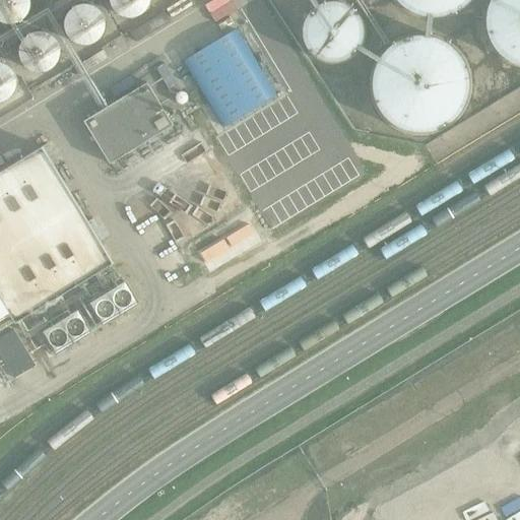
[(0,0),(0,25),(1,26),(10,28),(20,26),(27,20),(31,12),(31,2),(30,0),(0,0)]
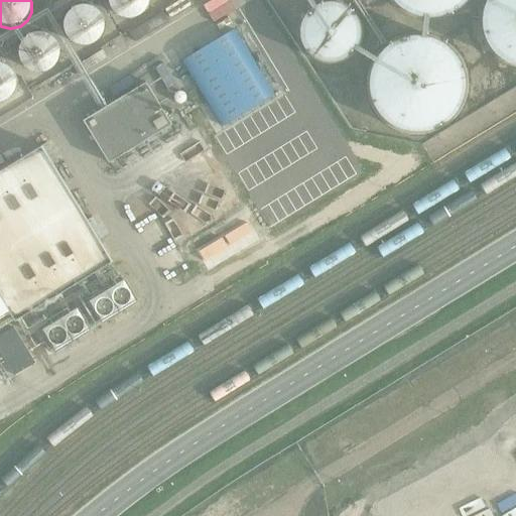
[(111,0),(115,8),(122,13),(131,16),(141,13),(148,8),(151,0),(111,0)]
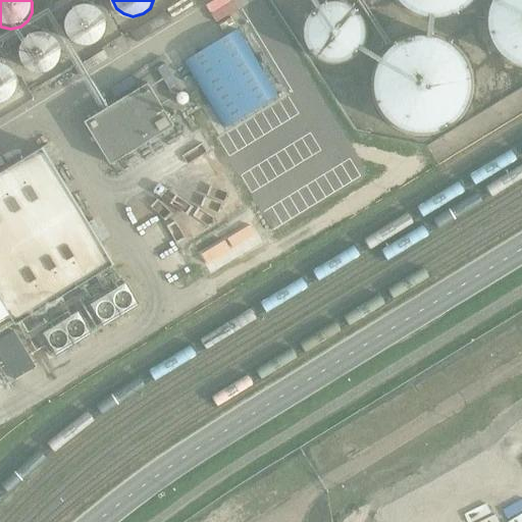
[(312,52),(331,60),(352,56),(366,41),(368,19),(358,1),(354,0),(315,0),(304,13),(302,34),(312,52)]
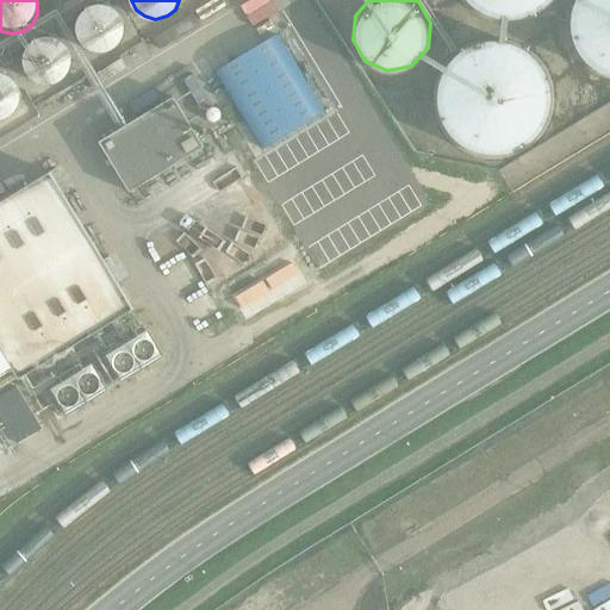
[(466,0),(471,6),(496,19),(523,19),(548,6),(552,0),(466,0)]
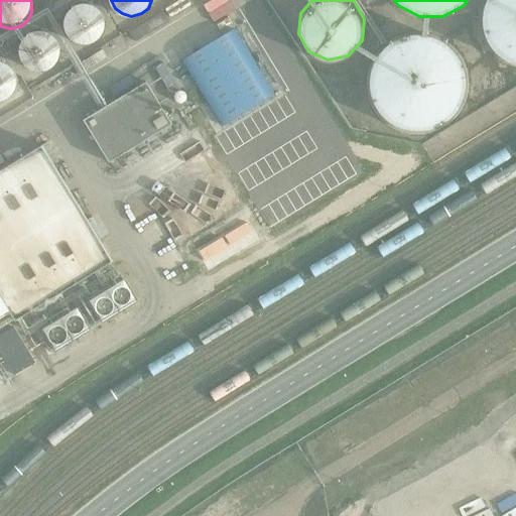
[(515,0),(485,0),(481,12),(484,35),(497,54),(515,65),(515,0)]
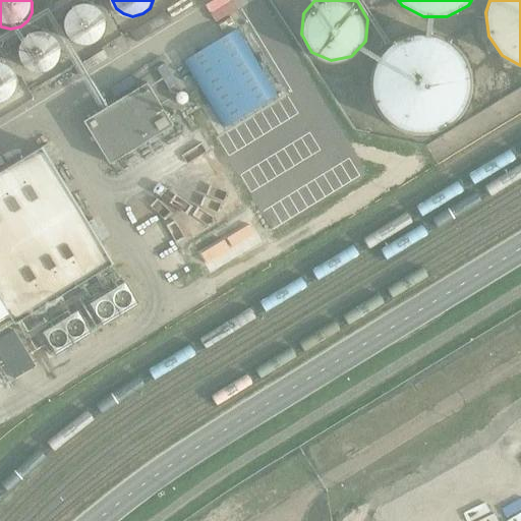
[(67,38),(75,43),(84,46),(94,43),(102,37),(106,29),(106,18),(102,10),(94,4),(84,2),(75,4),(67,10),(63,19),(63,29),(67,38)]
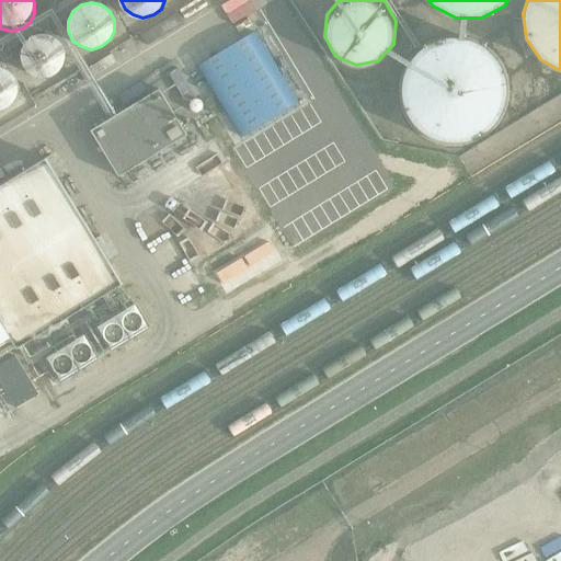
[(26,66),(34,72),(45,75),(55,72),(63,66),(67,57),(67,46),(63,37),(55,31),(44,29),(34,31),(26,37),(22,46),(22,57),(26,66)]
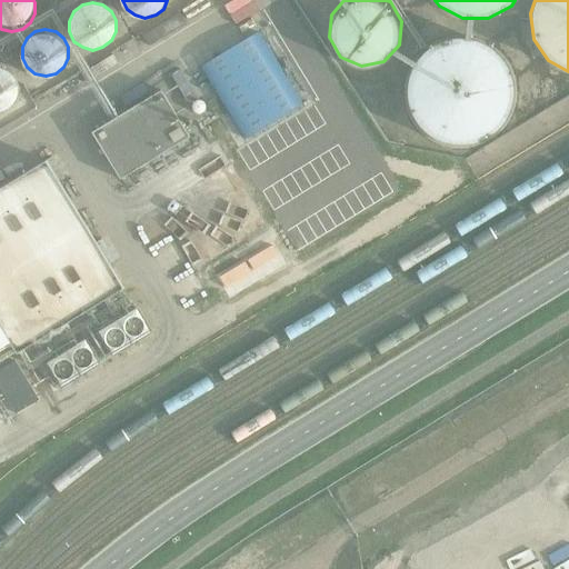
[(257,32),(201,67),(246,140),(302,106),(257,32)]
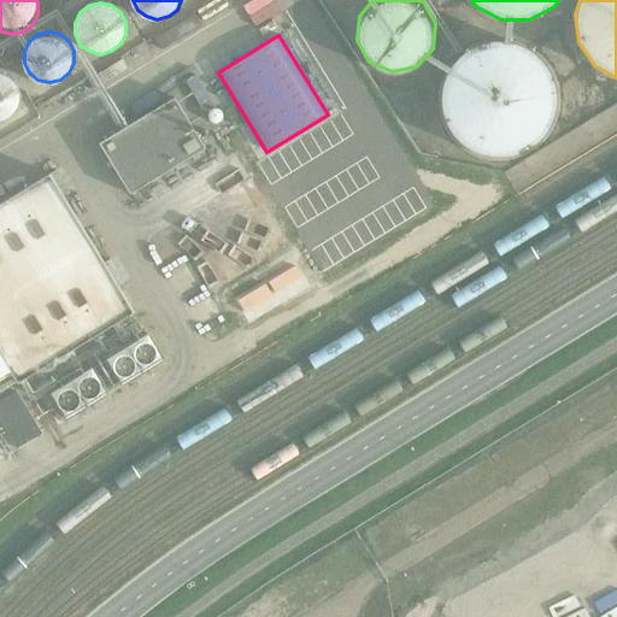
[(442,93),(447,118),(462,140),(485,153),(510,156),(534,146),(552,127),(560,103),(557,76),(541,54),(519,41),(493,40),(469,48),(451,68),(442,93)]
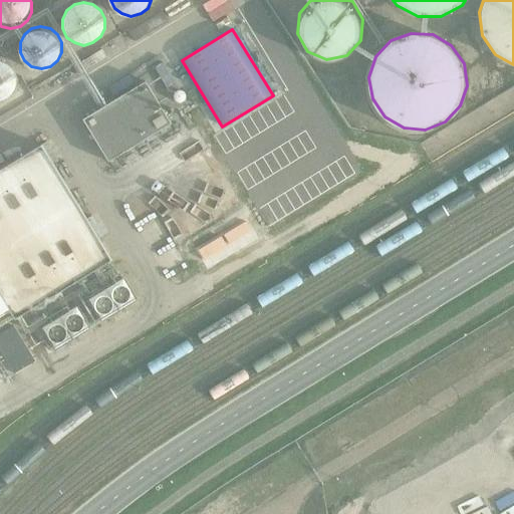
[(0,93),(9,91),(16,85),(20,77),(20,67),(16,59),(9,53),(0,51),(0,93)]
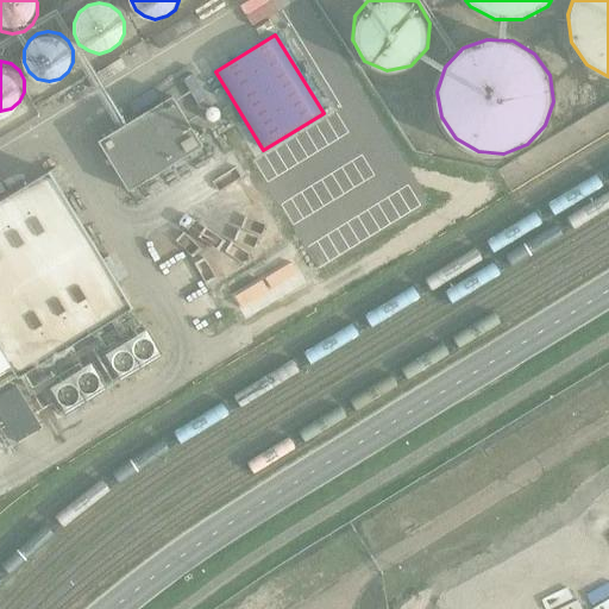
[(98,144),(129,194),(202,148),(171,98),(98,144)]
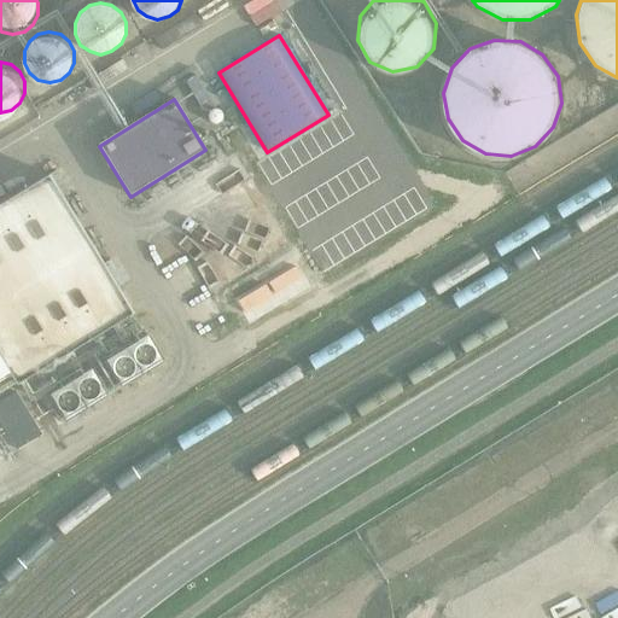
[(127,316),(45,180),(0,205),(0,372),(6,368),(16,383),(127,316)]
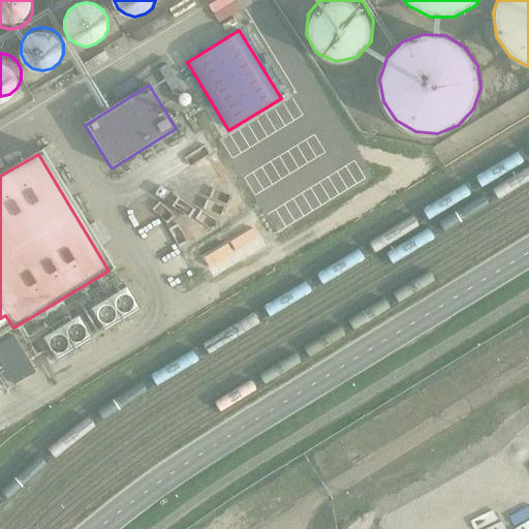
[(0,362),(14,385),(35,372),(14,338),(0,347),(0,362)]
